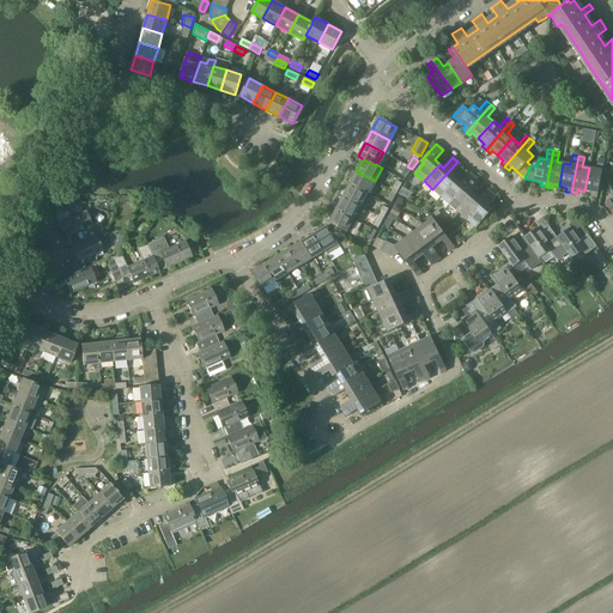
[(596,170),(589,168),(584,192),(592,193),(592,196),(596,198),(605,161),(599,159),(596,170)]
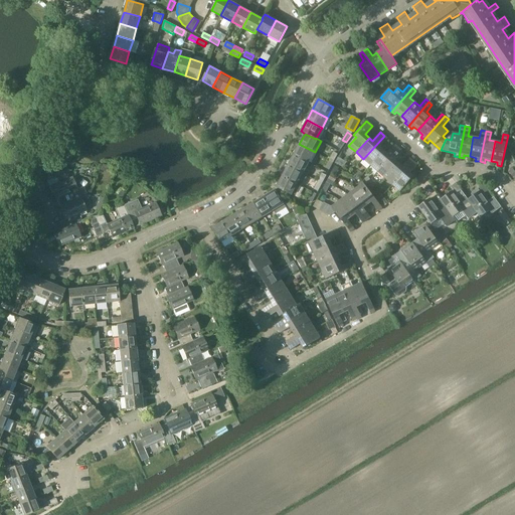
[(371,165),(384,151),(380,147),(387,139),(384,136),(363,159),(371,165)]
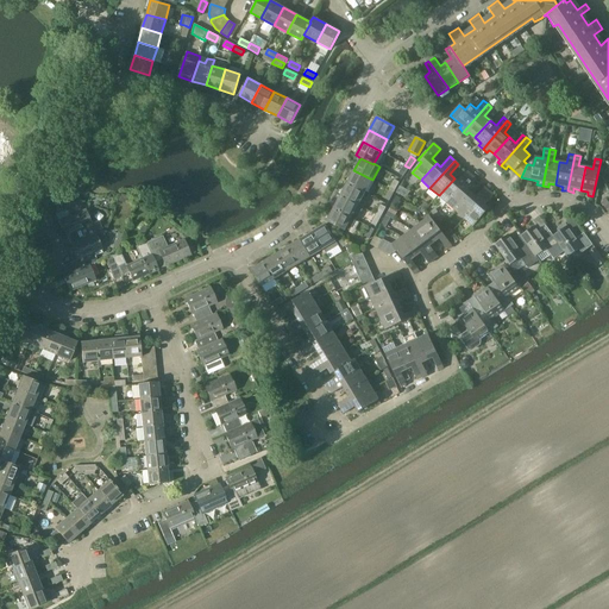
[(403,176),(409,168),(405,165),(399,174),(403,176)]
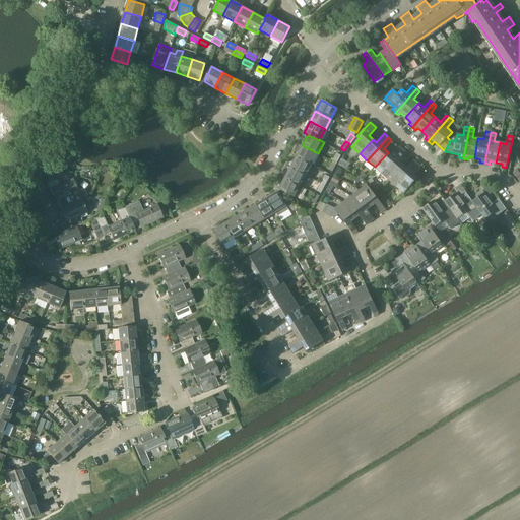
[(312,165),(318,153),(302,145),(297,156),(312,165)]
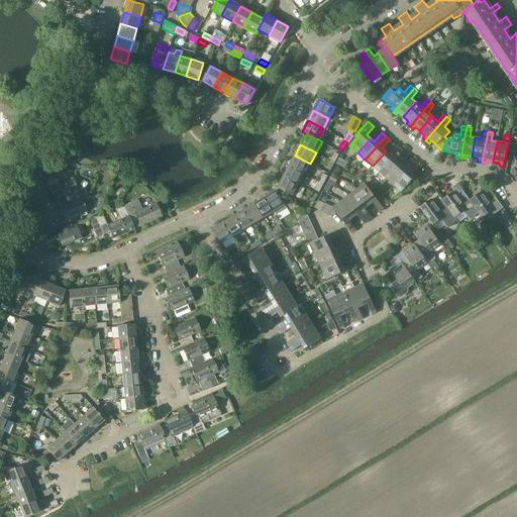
[(389,154),(386,151),(373,166),(380,173),(401,149),(397,146),(389,154)]
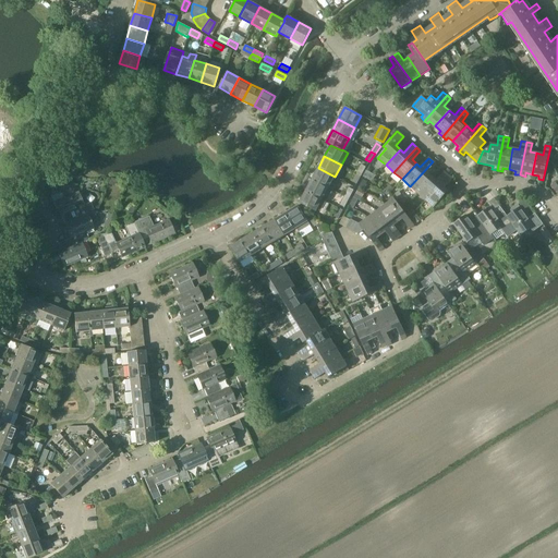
[(436,165),(433,161),(410,186),(417,194),(432,178),(428,174),(436,165)]
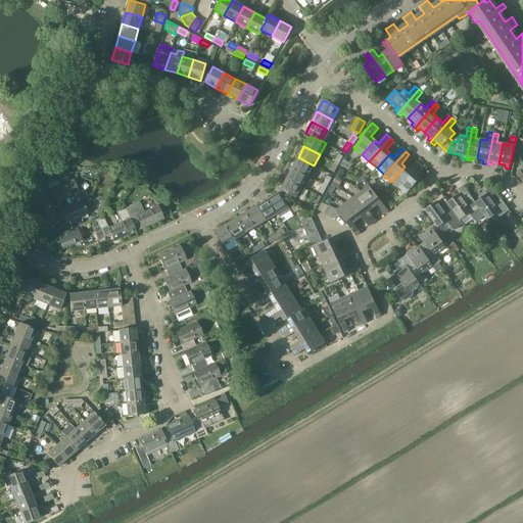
[(334,162),(338,164),(343,156),(338,154),(334,162)]
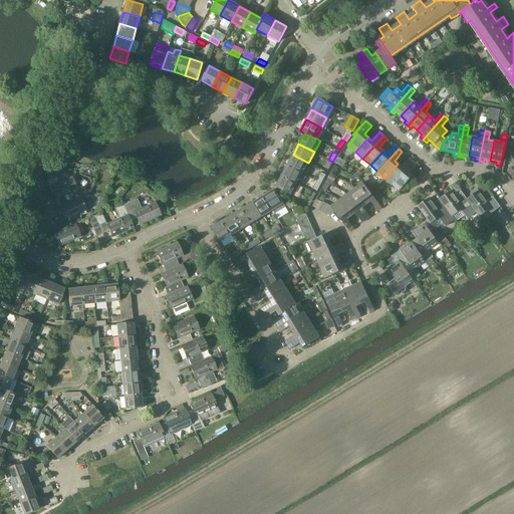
[(302,174),(308,163),(293,155),(287,165),(302,174)]
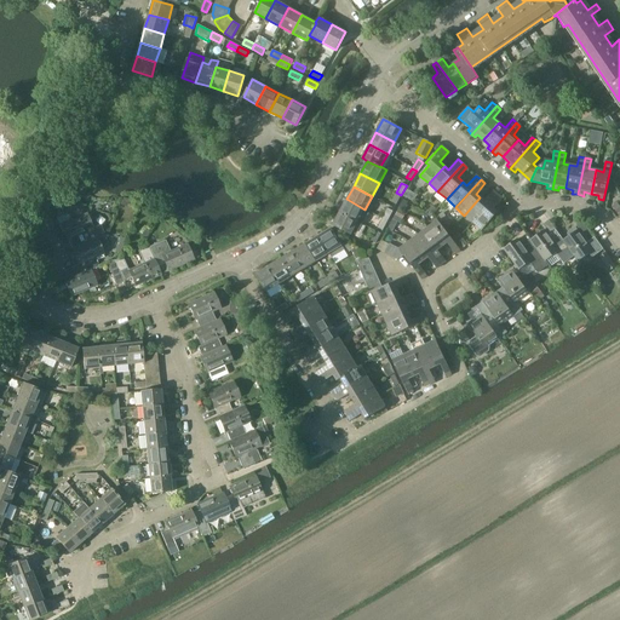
[(484,201),(480,197),(464,216),(472,223),(498,195),(494,190),(484,201)]
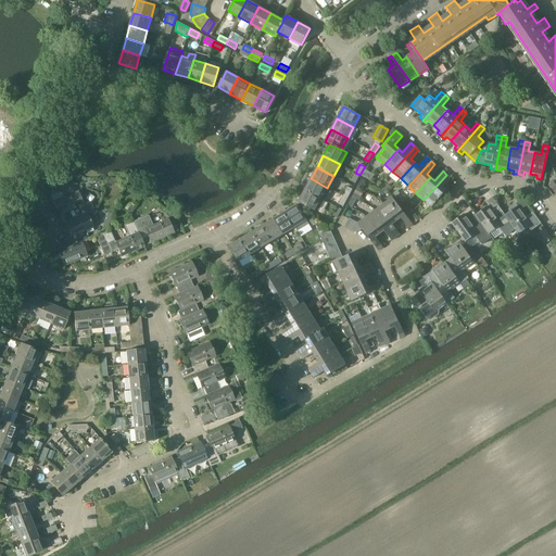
[(355,184),(359,175),(355,173),(351,181),(355,184)]
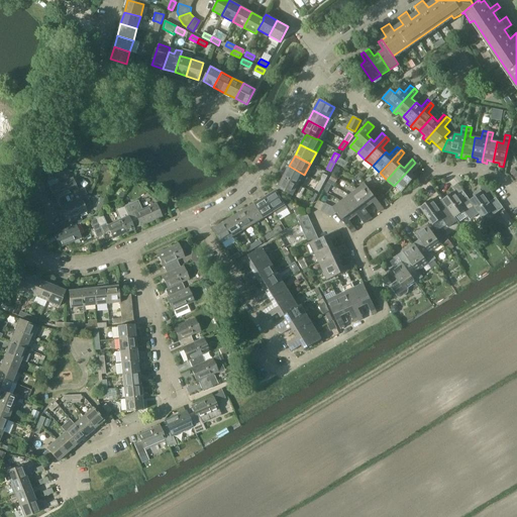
[(418,165),(415,163),(394,186),(402,193),(415,178),(411,175),(419,166),(418,165)]
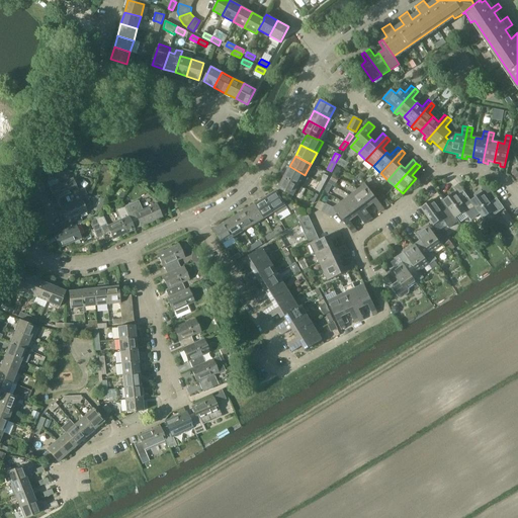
[(299,185),(305,175),(289,166),(284,177),(299,185)]
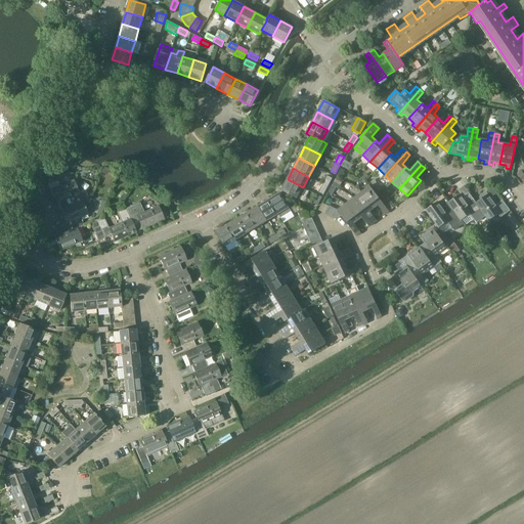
[(340,171),(337,176),(342,179),(345,174),(340,171)]
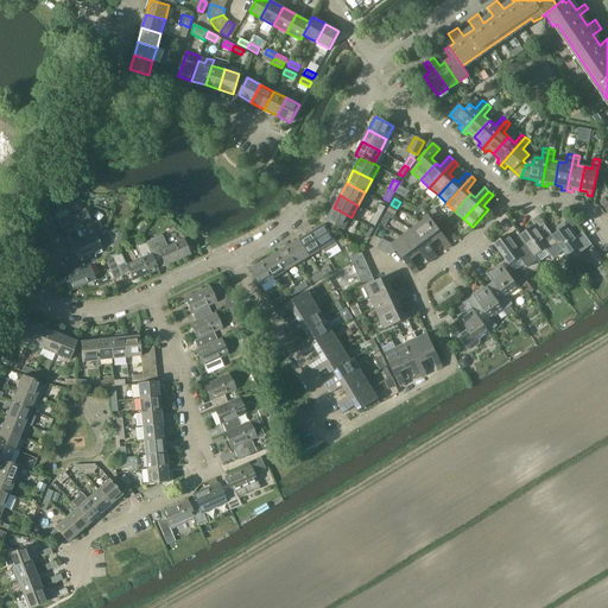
[(375,215),(380,217),(385,207),(380,204),(375,215)]
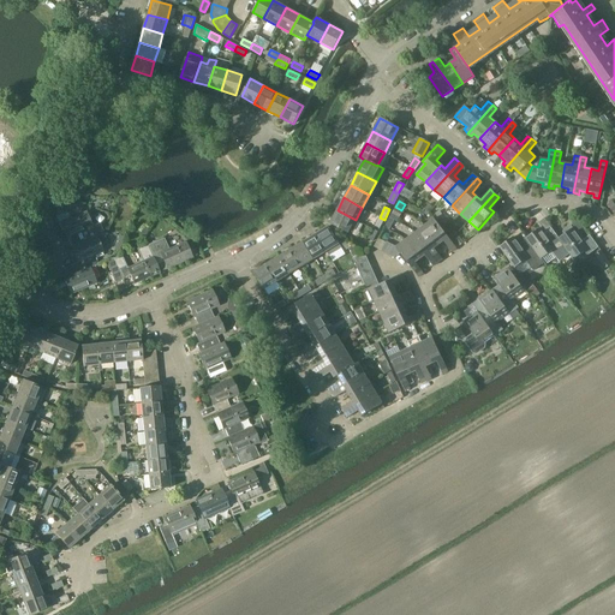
[(358,221),(356,220),(338,210),(330,224),(351,234),(358,221)]
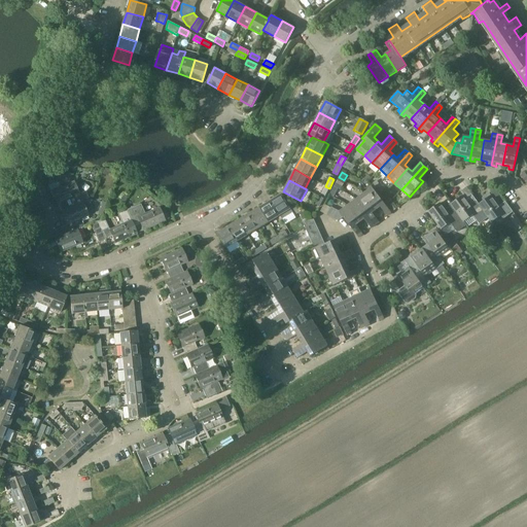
[(74,181),(51,190),(58,205),(59,204),(62,211),(75,205),(89,200),(85,191),(79,195),(74,181)]
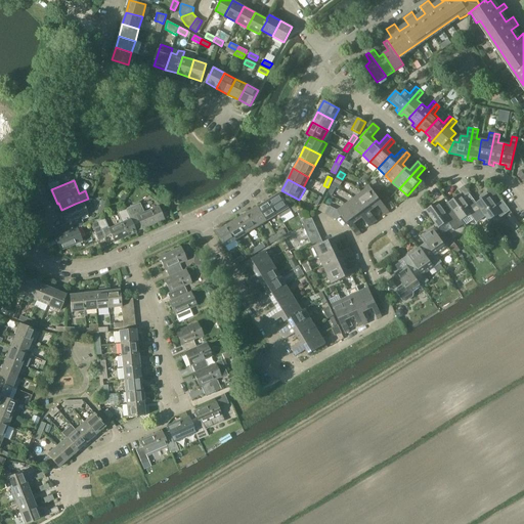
[(323,194),(328,187),(323,185),(319,192),(323,194)]
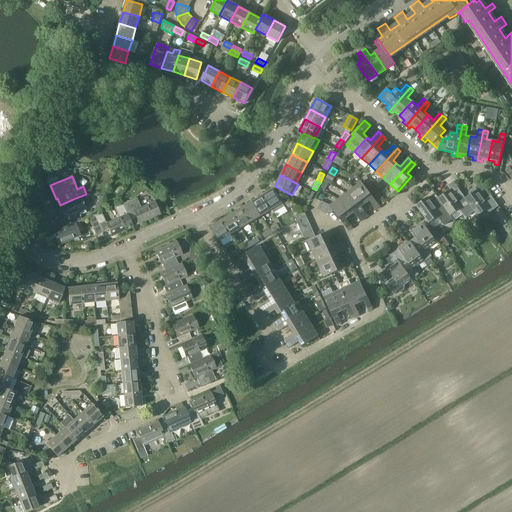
[(324,182),(320,190),(324,192),(328,184),(324,182)]
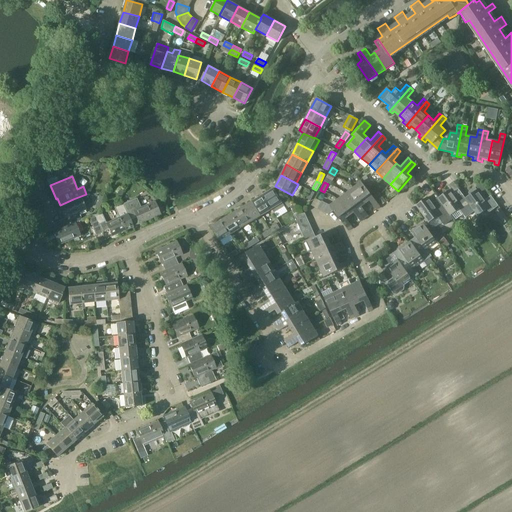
[(361,182),(353,188),(365,204),(370,201),(376,210),(380,207),(361,182)]
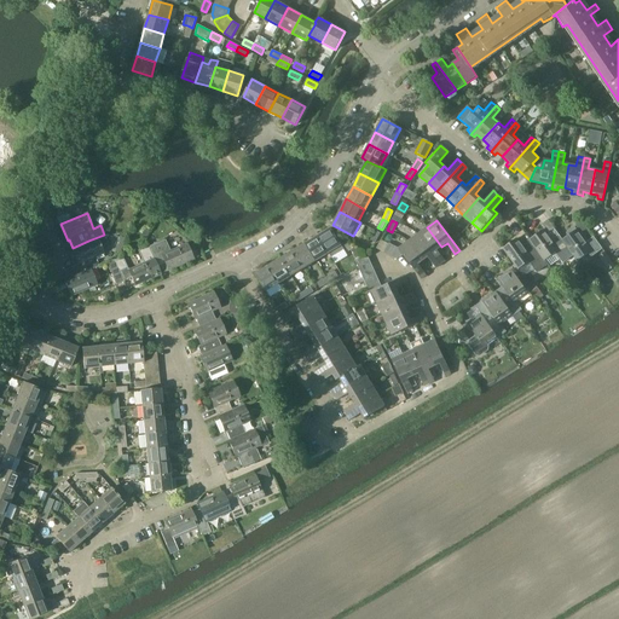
[(571,249),(570,249),(578,261),(589,253),(593,258),(605,248),(595,236),(586,242),(574,226),(567,232),(570,235),(563,238),(561,236),(571,249)]
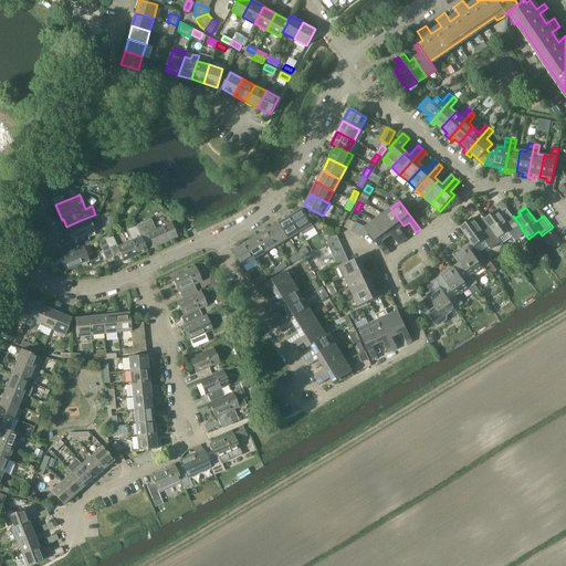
[(404,226),(390,208),(381,215),(402,242),(407,239),(400,229),(404,226)]
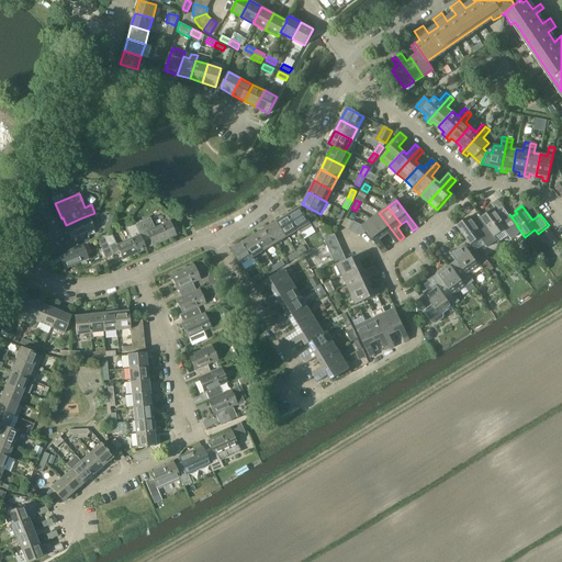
[(289,215),(299,231),(301,234),(312,227),(310,223),(301,208),(289,215)]
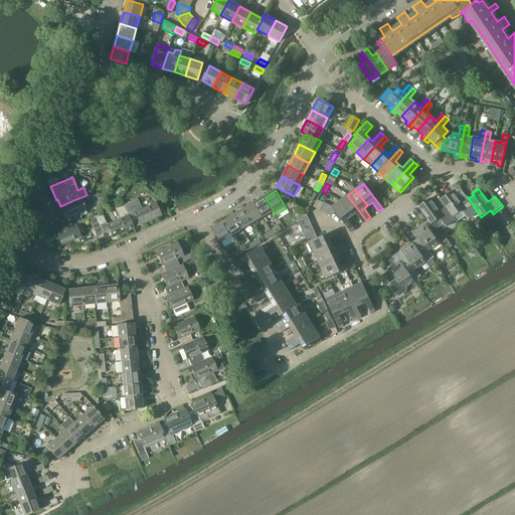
[(475,207),(467,196),(461,200),(453,190),(442,198),(441,197),(441,198),(452,214),(454,217),(463,210),(465,214),(474,207),(475,207)]
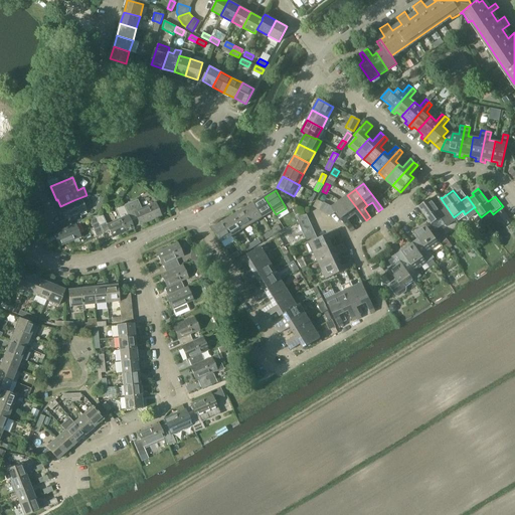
[(312,202),(317,194),(312,192),(308,200),(312,202)]
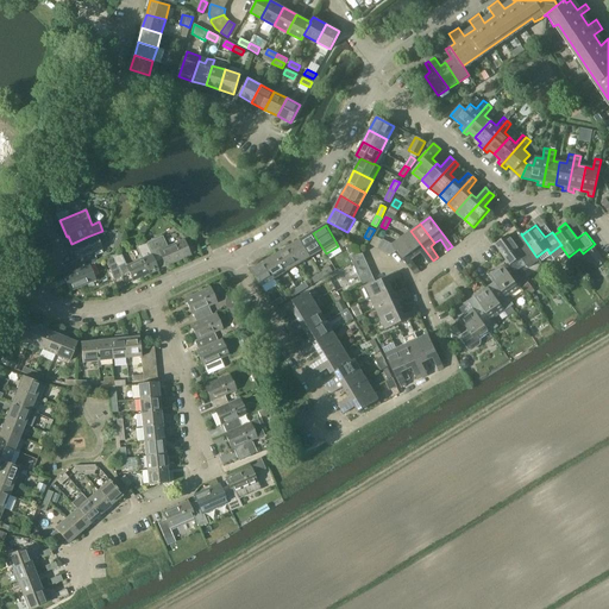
[(102,231),(87,237),(71,244),(70,244),(76,259),(63,265),(67,275),(88,265),(98,262),(93,253),(101,250),(99,244),(107,242),(102,231)]
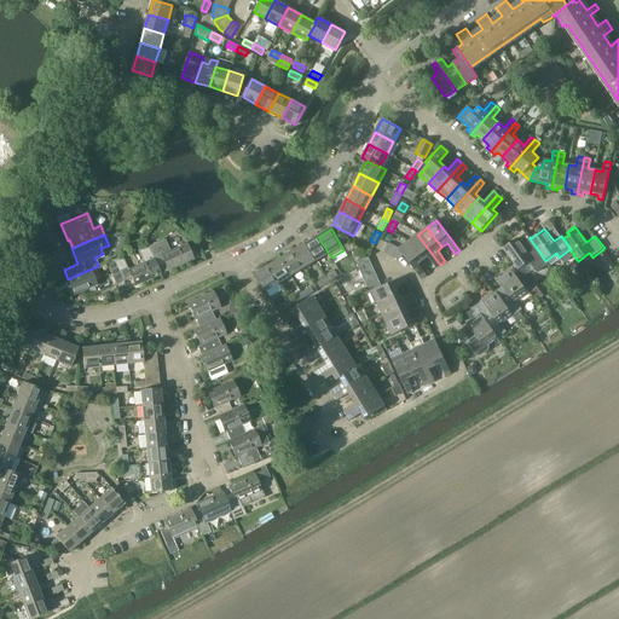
[(440,265),(417,235),(408,242),(422,261),(428,258),(437,268),(440,265)]
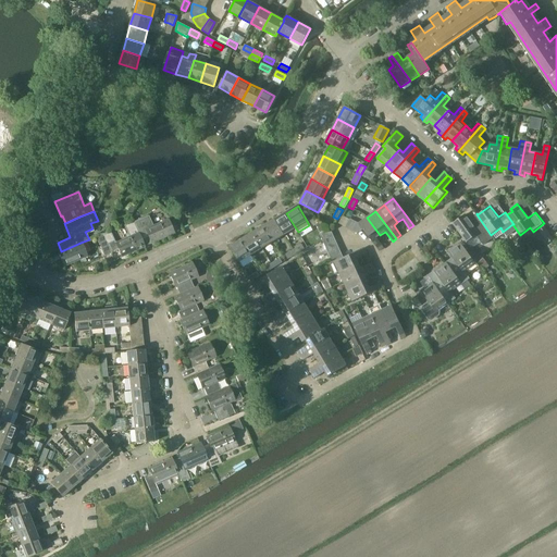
[(275,220),(284,235),(296,229),(286,213),(275,220)]
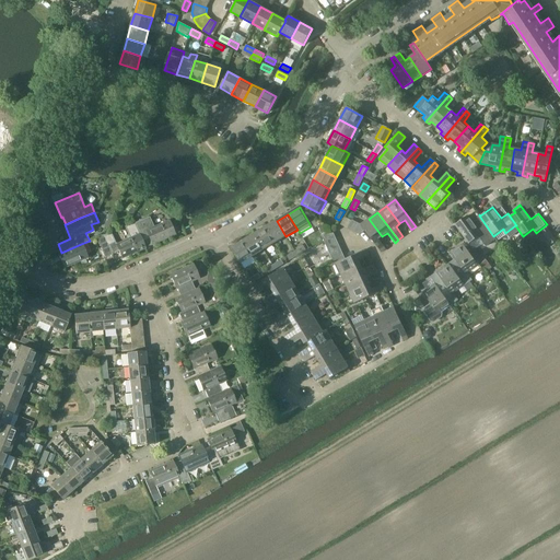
[(491,233),(479,216),(471,220),(468,214),(455,224),(469,244),(479,237),(481,241),(486,246),(496,240),(493,236),(491,233)]
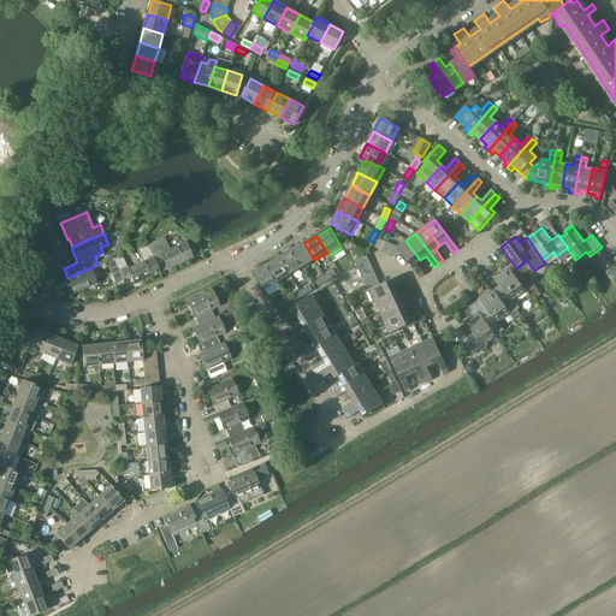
[(154,242),(147,246),(155,265),(164,261),(167,270),(193,258),(185,242),(170,249),(165,238),(155,243),(154,242)]
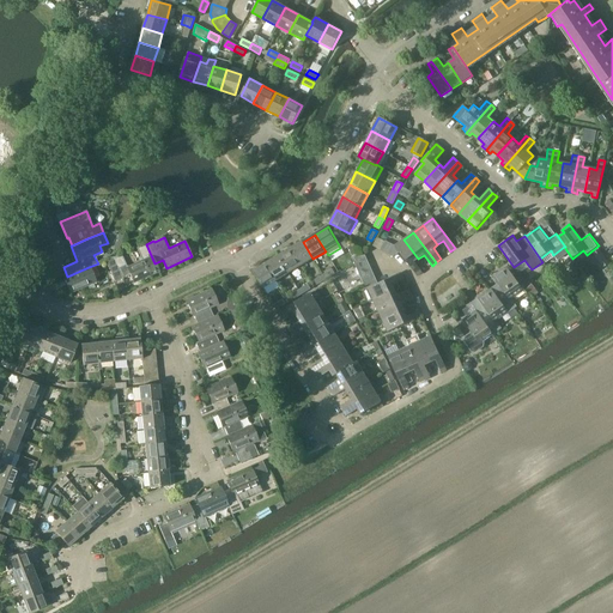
[(418,259),(404,240),(395,247),(384,242),(381,250),(393,258),(399,253),(417,277),(422,273),(414,262),(418,259)]
